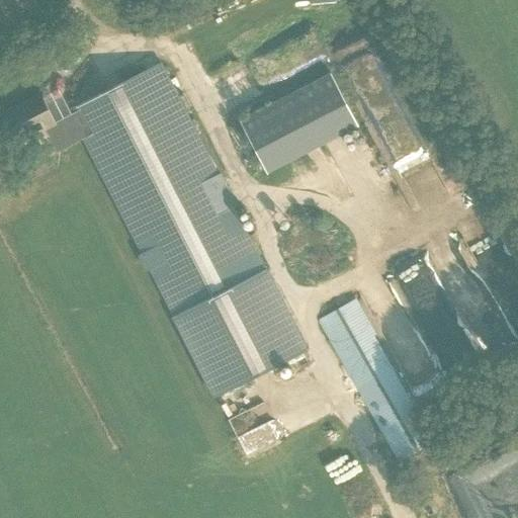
[(306,351),(265,271),(160,64),(70,110),(72,114),(56,122),(40,94),(0,114),(0,115),(14,145),(46,128),(57,152),(85,138),(176,318),(171,320),(213,400),(306,351)]
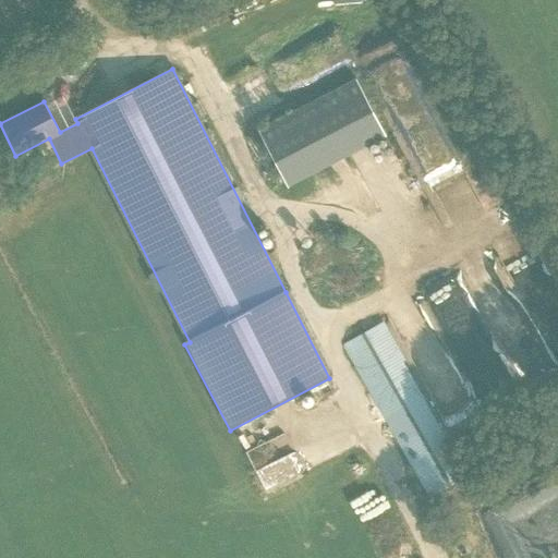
[(381,131),(355,72),(255,117),(269,147),(274,145),(287,173),(381,131)]
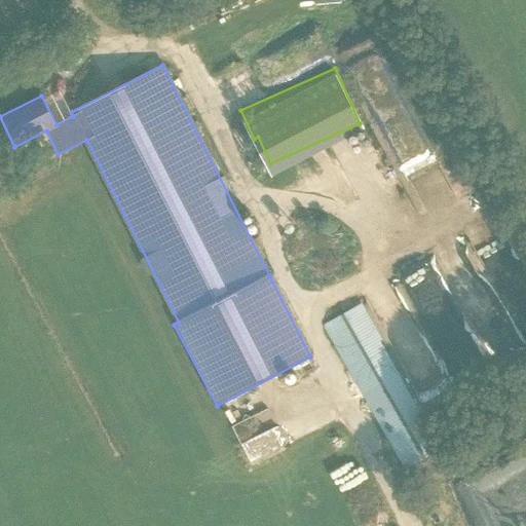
[(449,200),(395,95),(374,106),(427,211),(449,200)]
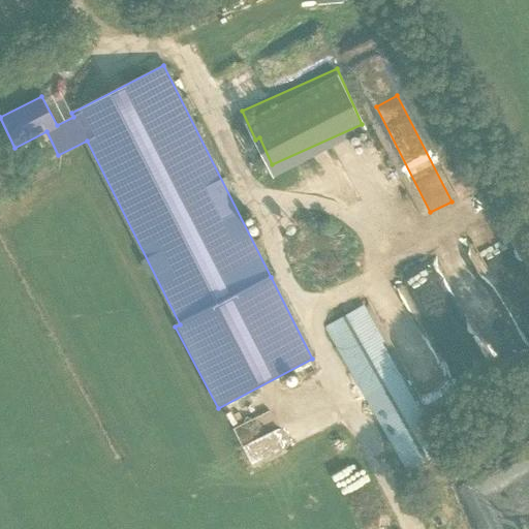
[(294,237),(292,240),(290,245),(288,255),(290,265),(294,274),(302,281),(310,285),(320,286),(330,285),(339,281),(345,274),(350,265),(351,255),(350,245),(345,237),(339,229),(330,225),(320,223),(310,225),(302,229),(294,237)]
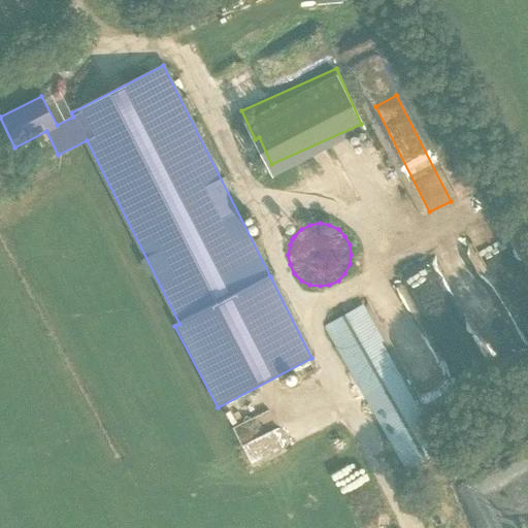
[(527,272),(502,225),(471,241),(527,344),(527,272)]
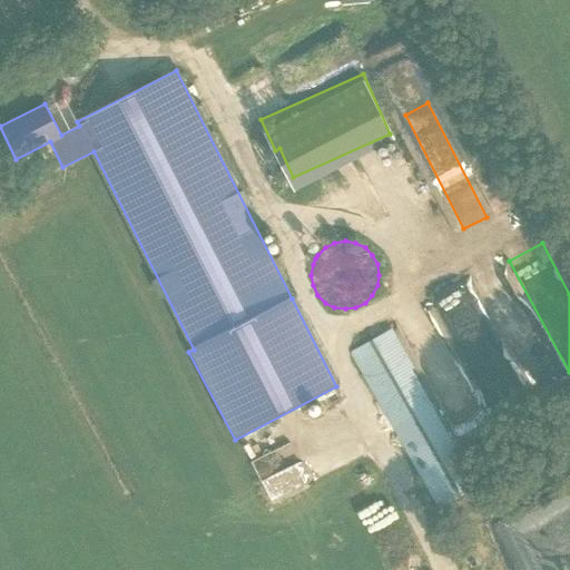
[(495,266),(474,274),(485,304),(508,296),(495,266)]
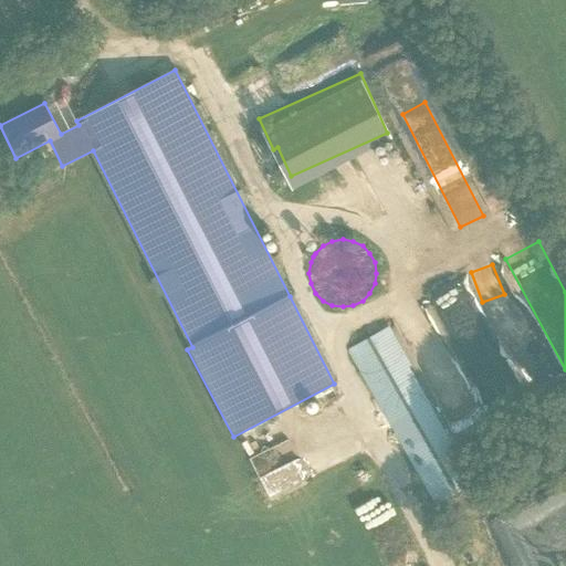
[(488,303),(502,329),(520,321),(505,294),(488,303)]
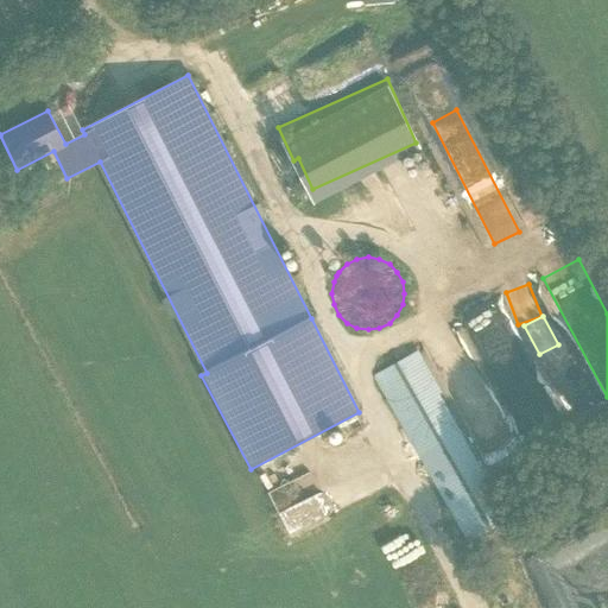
[(417,352),(385,369),(375,375),(469,542),(512,517),(417,352)]
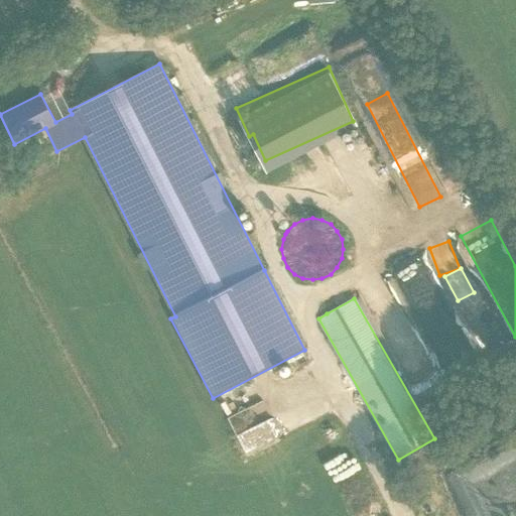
[(232,427),(266,410),(259,397),(225,414),(232,427)]
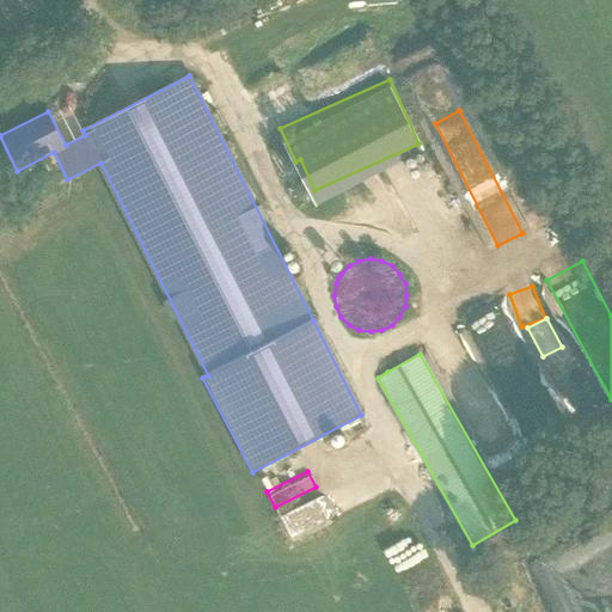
[(611,516),(545,549),(554,567),(611,538),(611,516)]
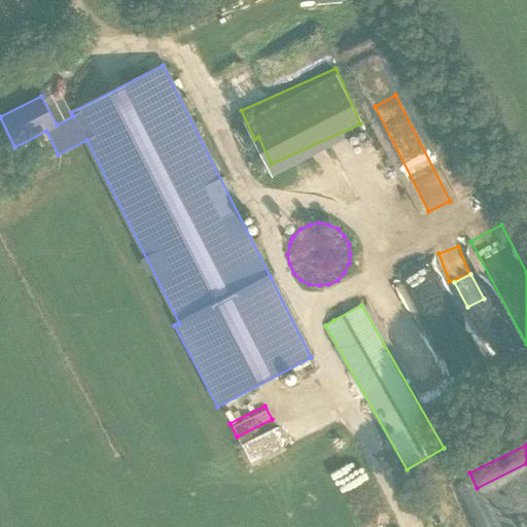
[(380,526),(389,522),(371,492),(374,490),(348,449),(317,468),(353,526),(380,526)]
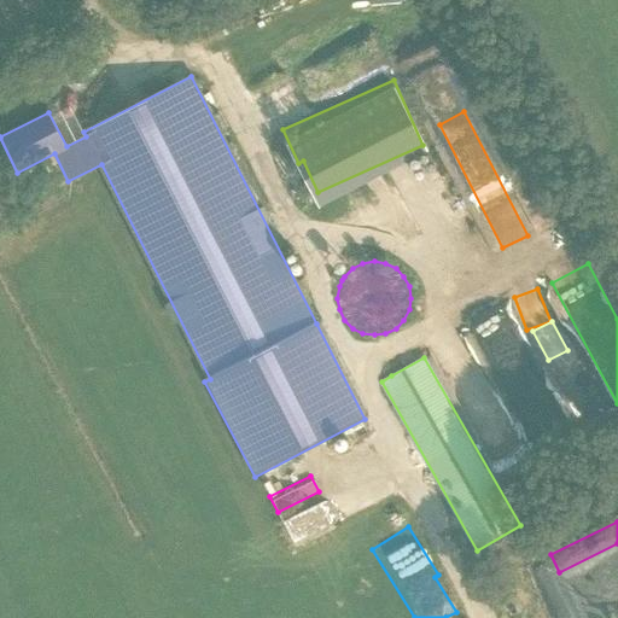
[(552,557),(538,560),(547,584),(560,581),(552,557)]
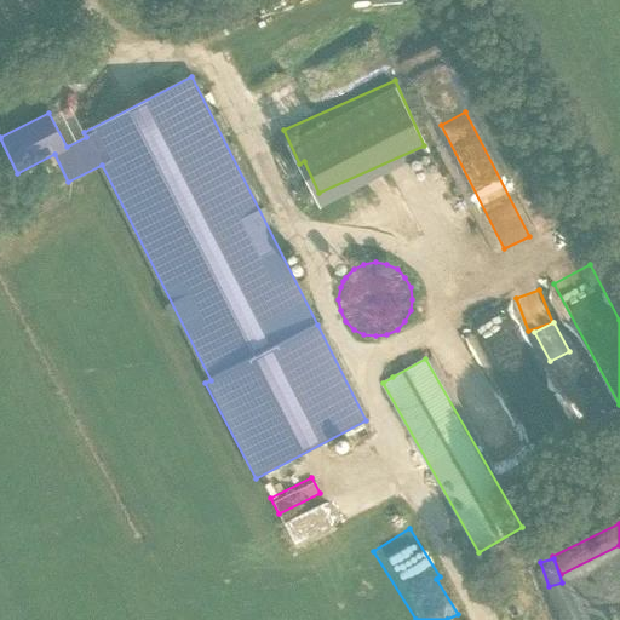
[(577,619),(570,592),(556,596),(561,619),(577,619)]
